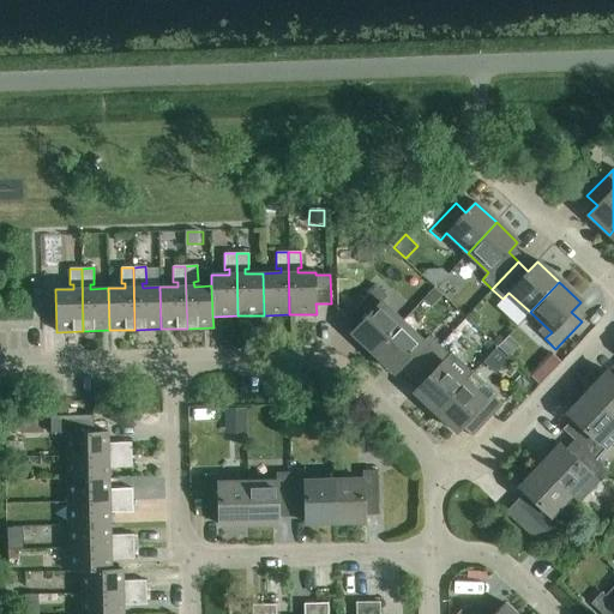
[(351,333),(373,353),(402,323),(380,302),(386,296),(377,287),(350,314),(360,324),(351,333)]
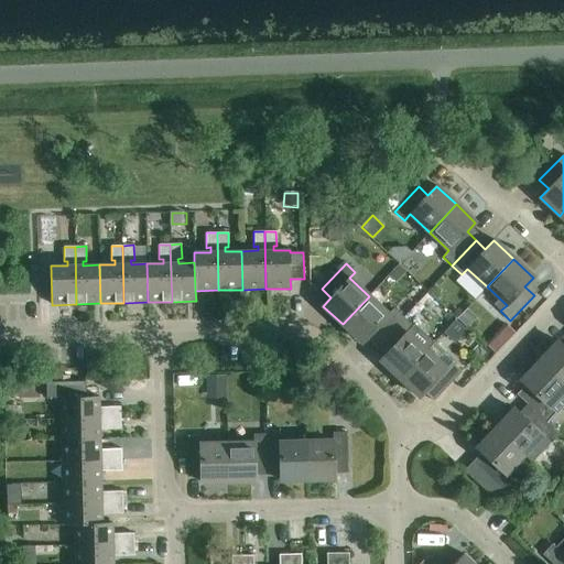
[(400,267),(390,278),(396,283),(405,273),(400,267)]
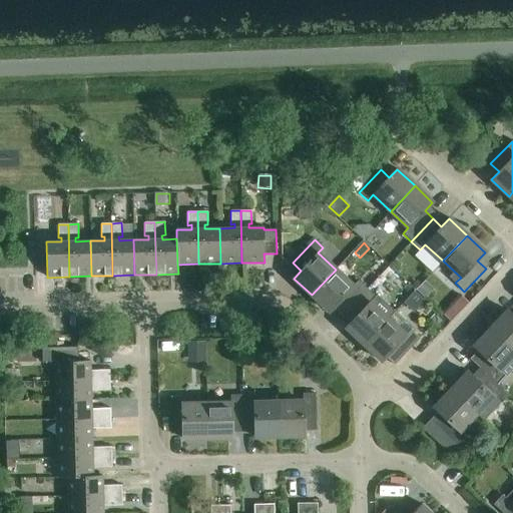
[(337,304),(346,312),(367,289),(359,281),(353,287),(336,270),(312,295),(330,312),(337,304)]
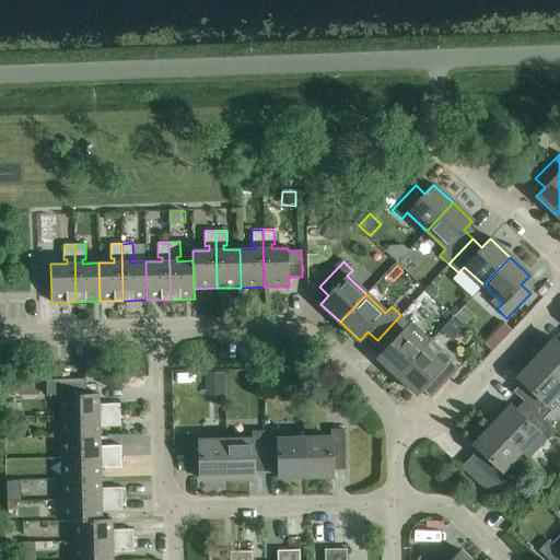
[(377,358),(397,376),(423,348),(404,330),(410,324),(400,315),(377,340),(386,349),(377,358)]
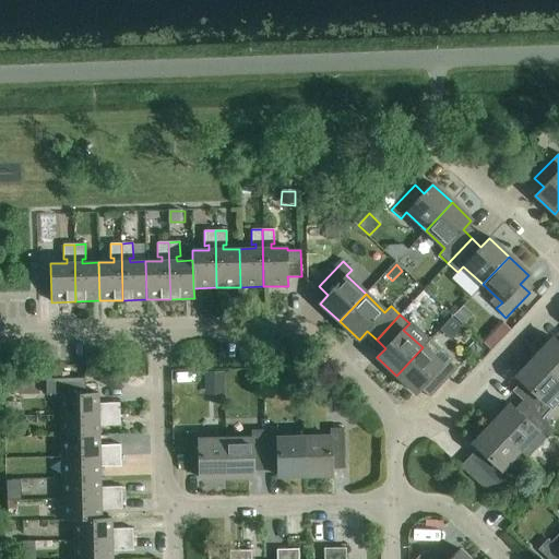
[(463,328),(452,317),(441,329),(453,339),(463,328)]
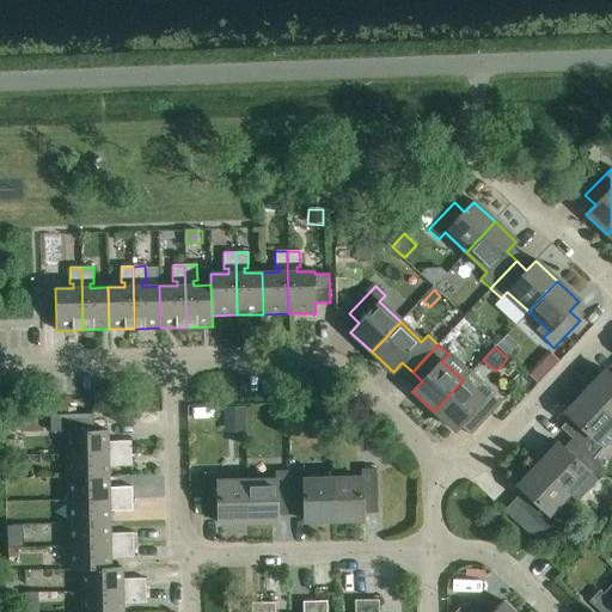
[(538,384),(560,362),(548,352),(527,373),(538,384)]
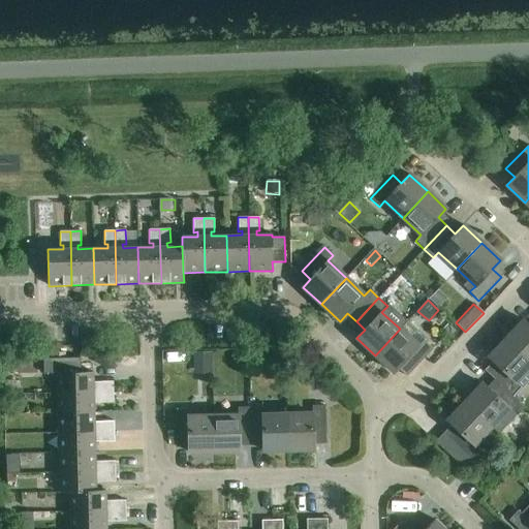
[(528,325),(523,320),(506,339),(528,360),(528,325)]
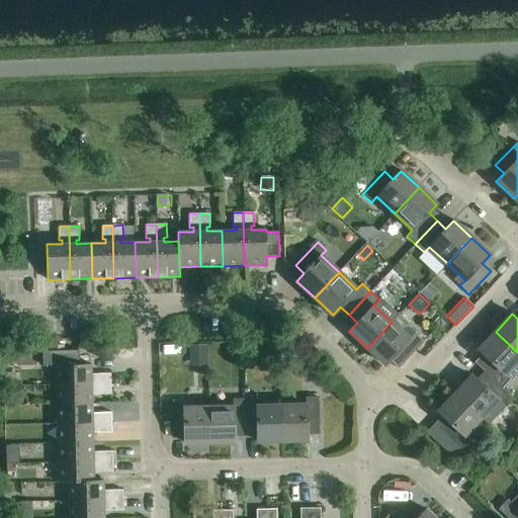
[(392,322),(367,348),(385,365),(394,357),(402,365),(423,342),(415,333),(410,339),(392,322)]
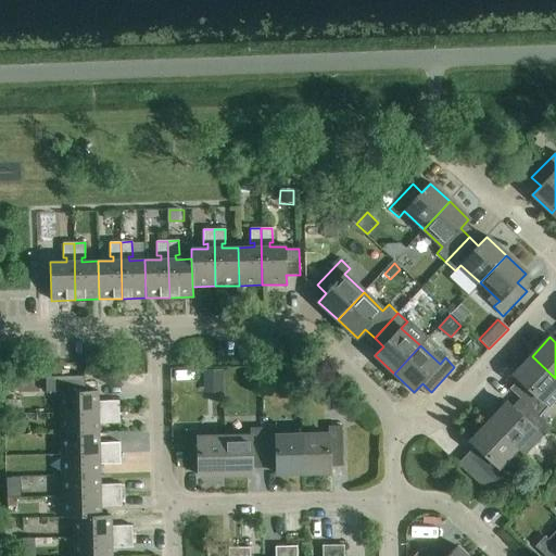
[(555,397),(555,378),(532,356),(514,376),(522,383),(514,393),(523,403),(539,416),(555,397)]
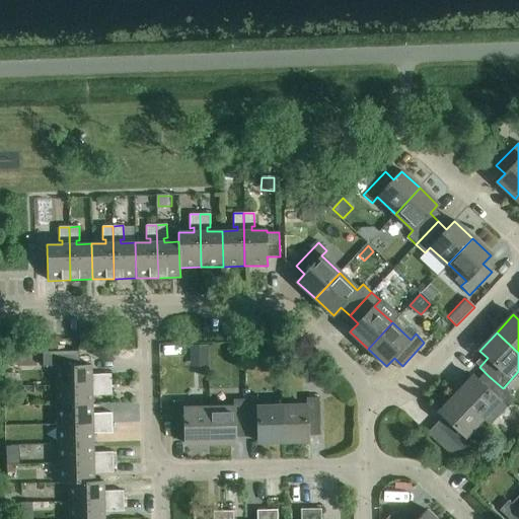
[(208,367),(208,346),(190,347),(190,367),(208,367)]
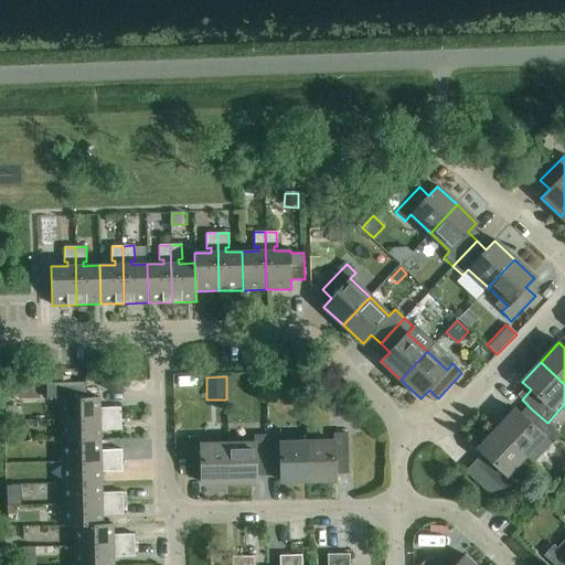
[(99,408),(99,397),(82,397),(81,382),(46,383),(48,398),(61,398),(61,420),(121,418),(120,407),(99,408)]
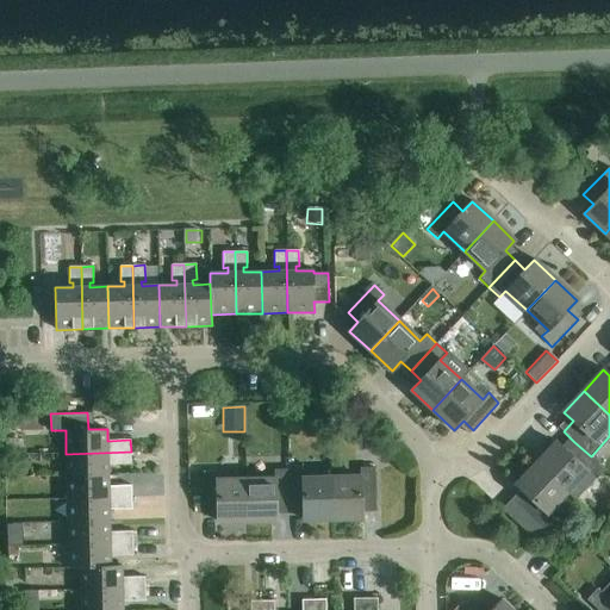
[(556,442),(536,464),(566,492),(586,472),(593,478),(603,467),(591,456),(574,442),(566,452),(556,442)]
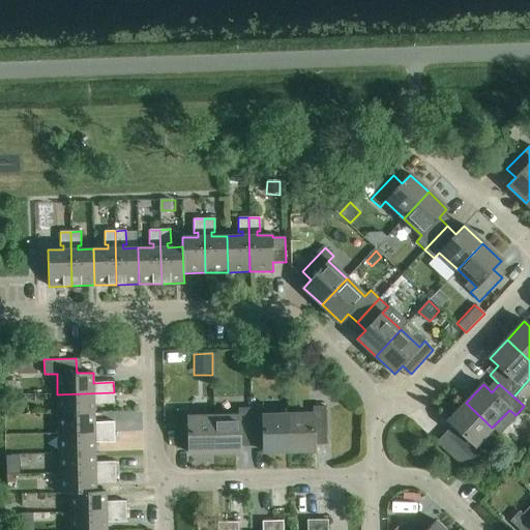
[(57,394),(58,414),(94,413),(94,404),(114,403),(114,392),(57,394)]
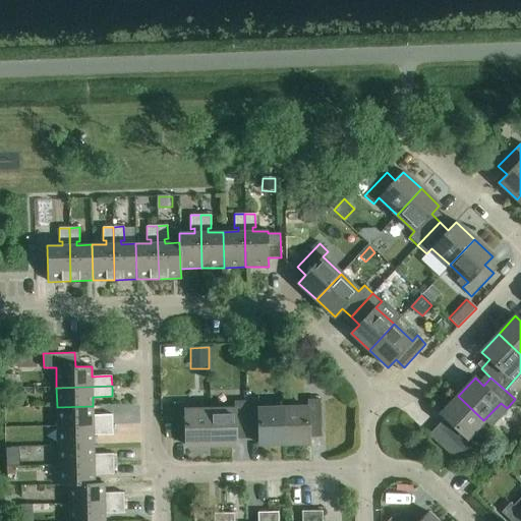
[(483,420),(458,396),(441,414),(449,422),(441,430),(464,453),(472,444),(467,439),(483,420)]
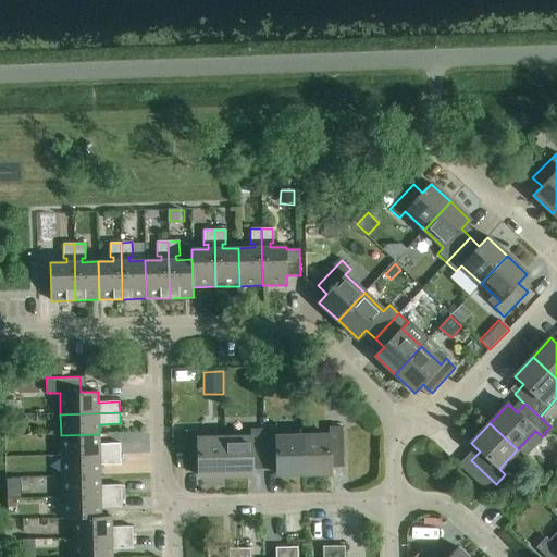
[(329,435),(302,436),(304,474),(330,473),(330,461),(343,461),(342,426),(329,428),(329,435)]
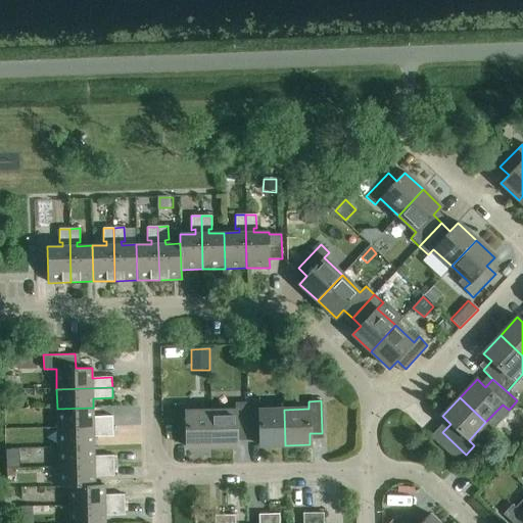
[(235,411),(210,412),(211,447),(236,446),(236,435),(247,435),(247,402),(235,402),(235,411)]
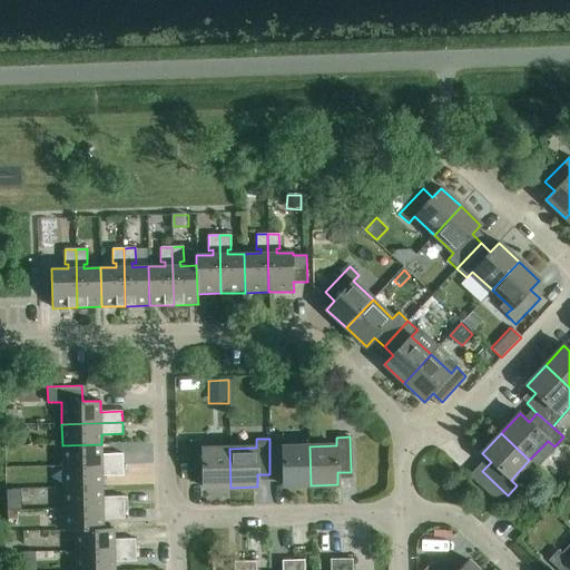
[(283,439),(269,439),(269,474),(283,473),(283,485),(311,485),(310,446),(283,446),(283,439)]
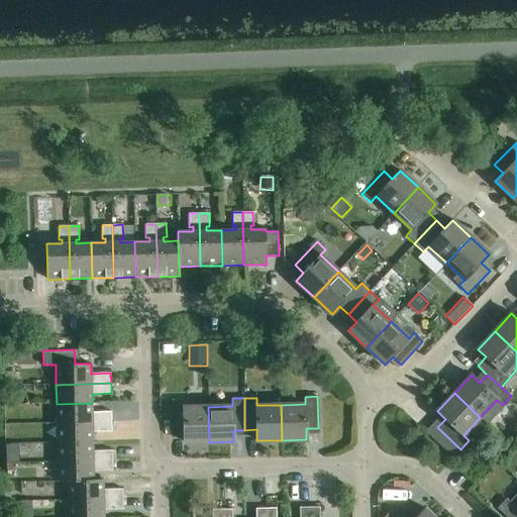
[(209,442),(208,407),(184,407),(184,400),(172,400),(173,432),(184,431),(184,442),(209,442)]
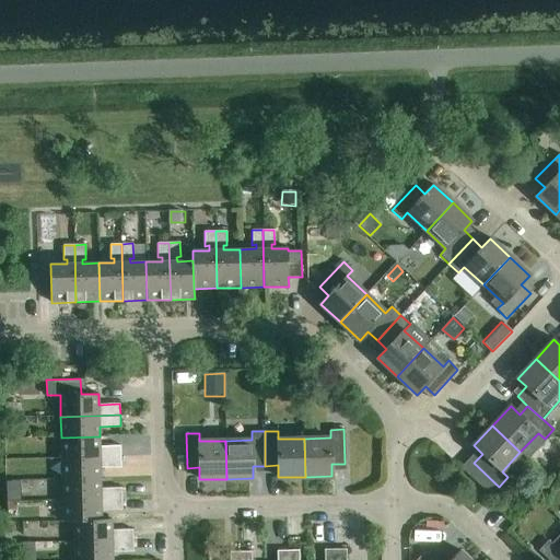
[(61,438),(61,458),(120,457),(120,446),(100,446),(100,436),(61,438)]
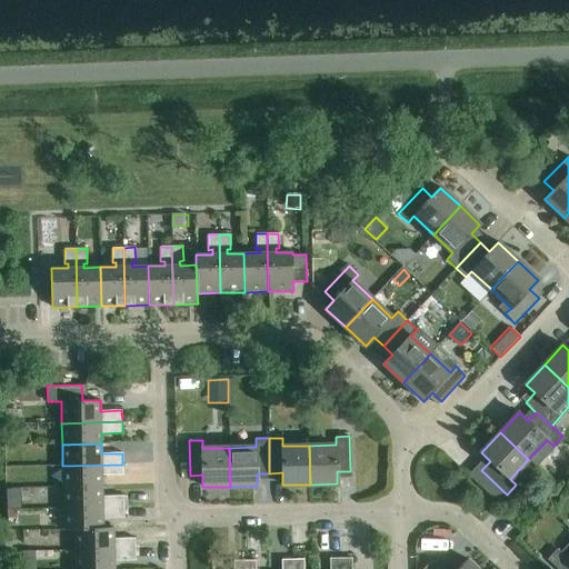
[(62,466),(63,487),(102,486),(101,476),(123,476),(122,465),(62,466)]
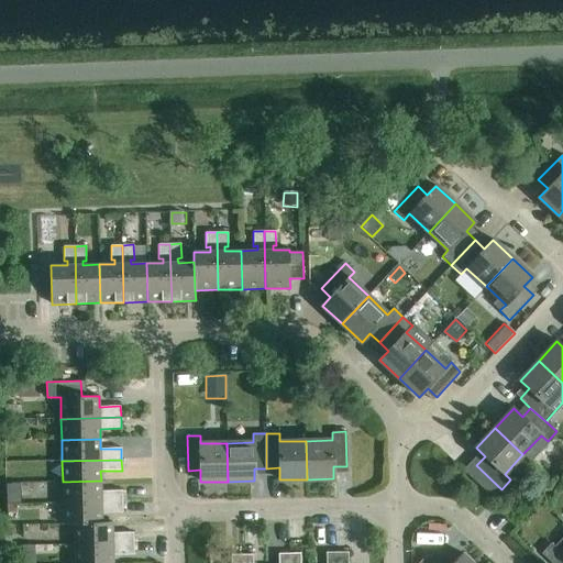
[(501,489),(476,465),(467,474),(493,498),(501,489)]
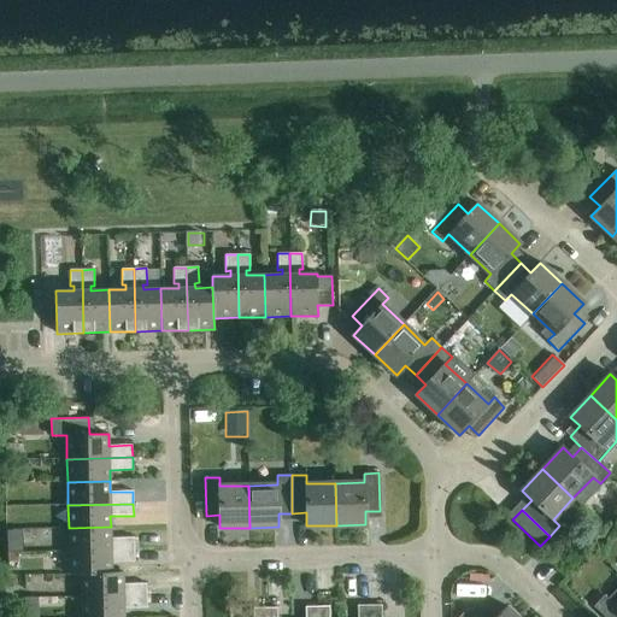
[(69,528),(69,551),(134,550),(134,538),(111,538),(111,527),(69,528)]
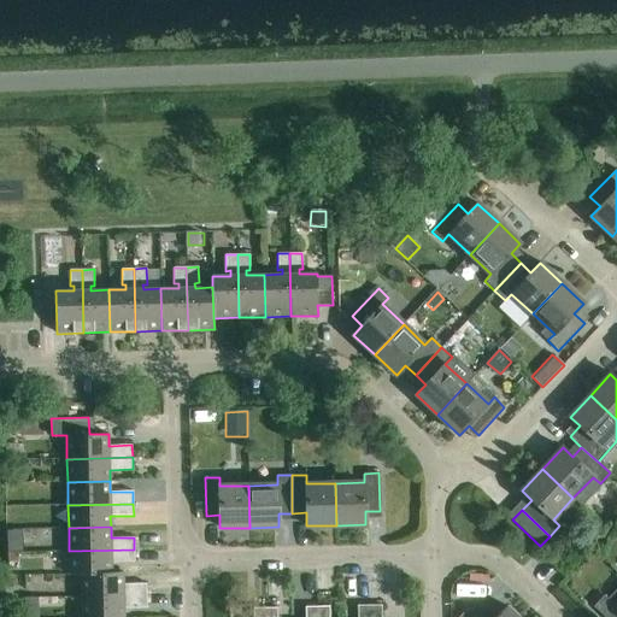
[(7,542),(7,552),(22,552),(22,541),(7,542)]
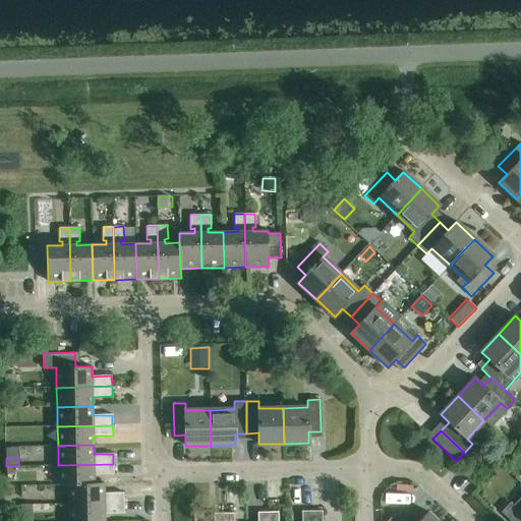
[(59,485),(95,483),(94,475),(114,474),(113,464),(58,465),(59,485)]
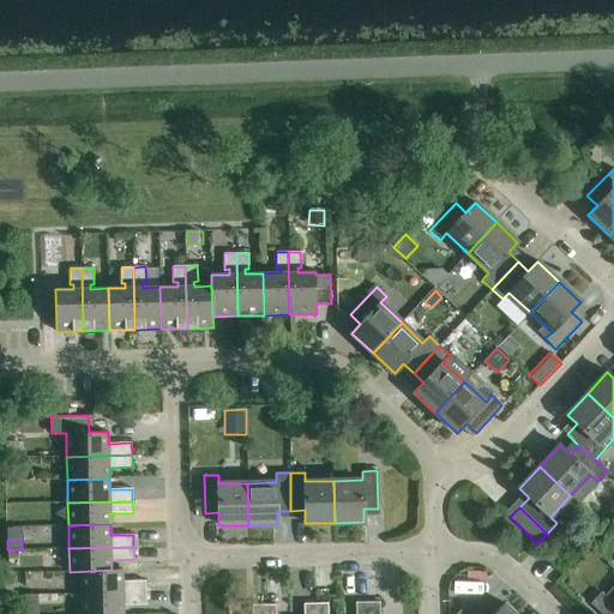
[(122,570),(80,572),(82,595),(146,593),(145,581),(122,582),(122,570)]
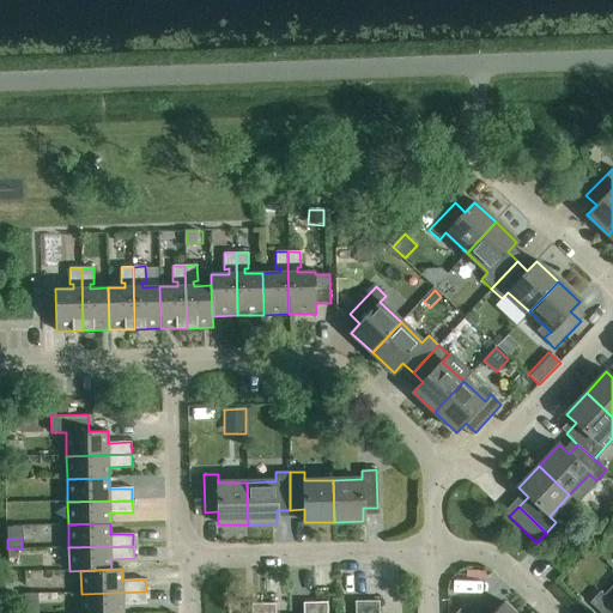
[(612,612),(612,587),(605,596),(600,592),(589,604),(600,612),(612,612)]
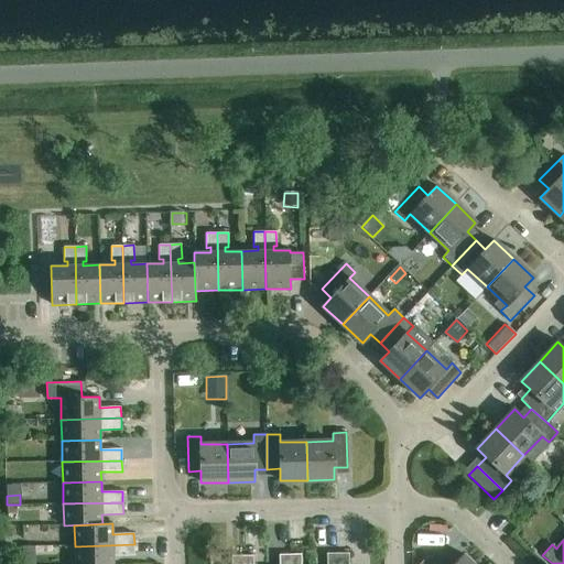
[(75,546),(74,563),(112,563),(114,556),(134,555),(134,544),(75,546)]
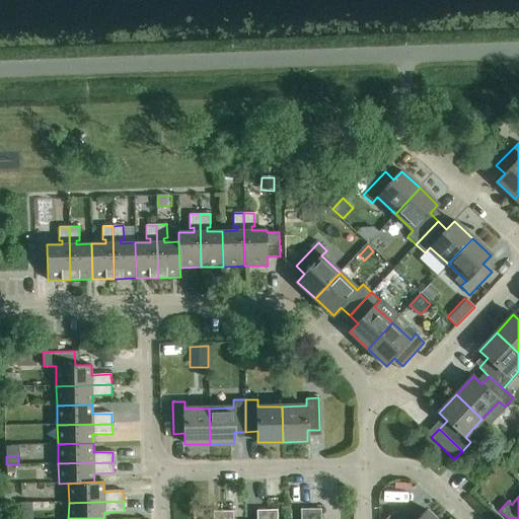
[(300,518),(310,518),(310,509),(300,509),(300,518)]
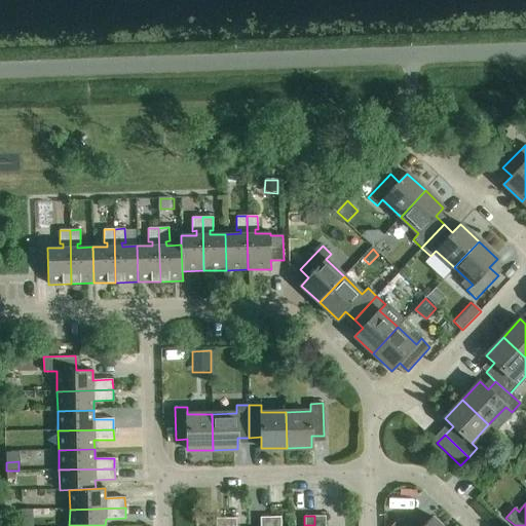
[(325,525),(325,516),(314,516),(314,525),(325,525)]
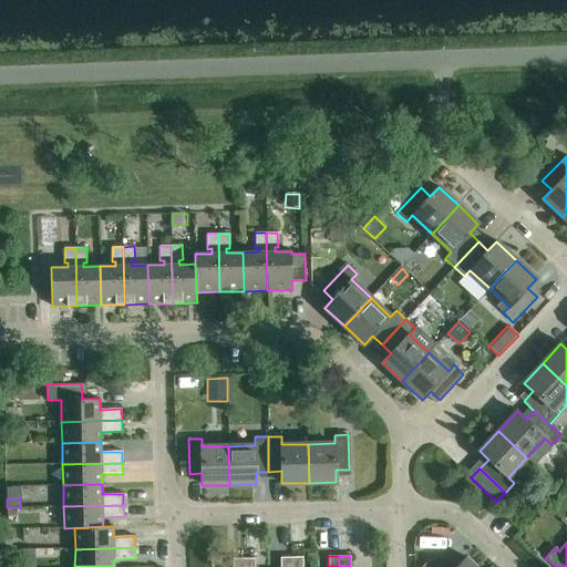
[(280,566),(291,566),(291,557),(280,558),(280,566)]
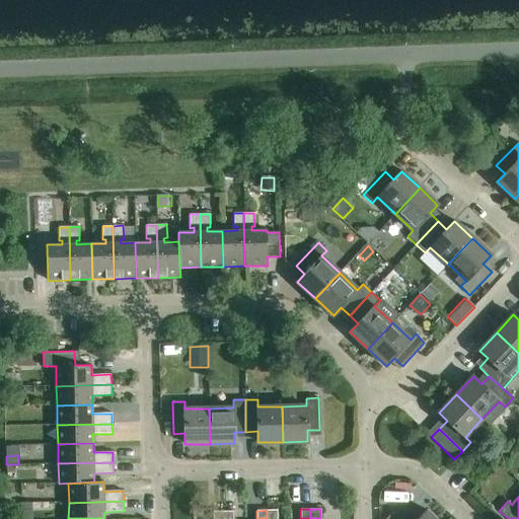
[(277,518),(277,510),(267,510),(267,518),(277,518)]
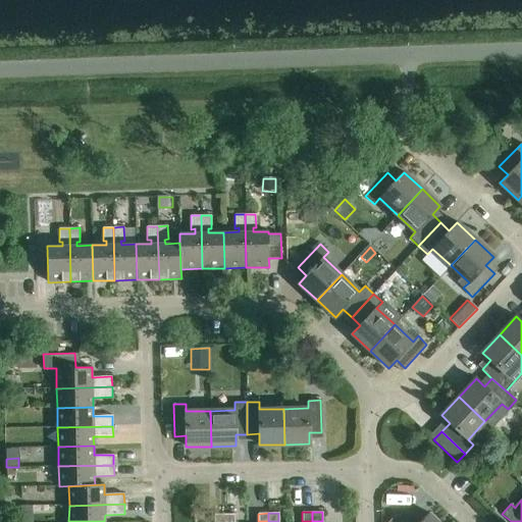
[(437,521),(428,513),(419,521),(410,521),(406,518),(402,521),(437,521)]
